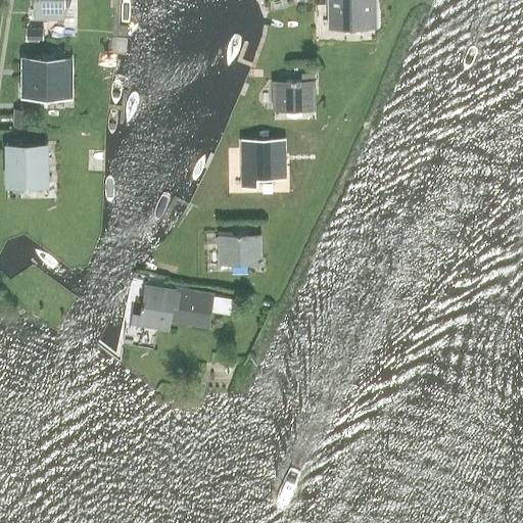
[(34,0),(34,19),(63,19),(63,0),(34,0)]
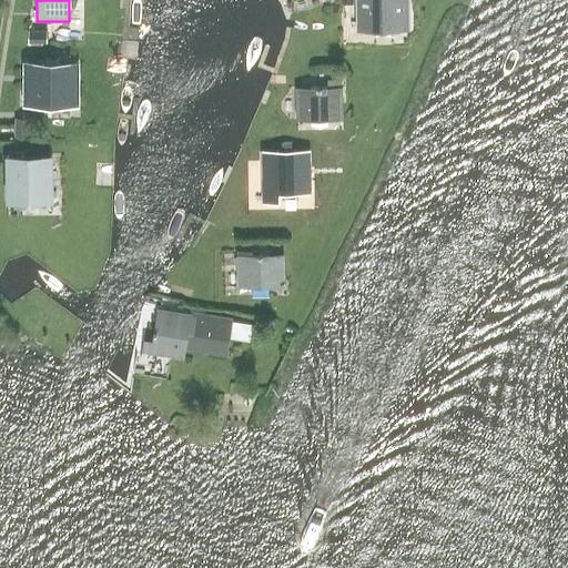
[(406,0),(359,0),(361,28),(375,27),(375,22),(392,22),(392,27),(407,27),(406,0)]
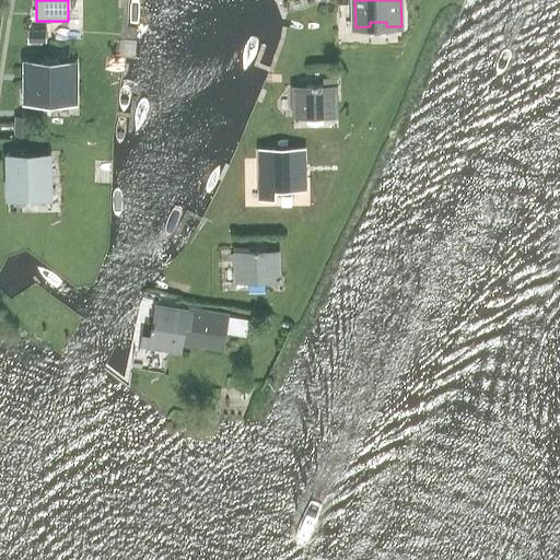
[(46,45),(46,32),(27,32),(28,45),(46,45)]
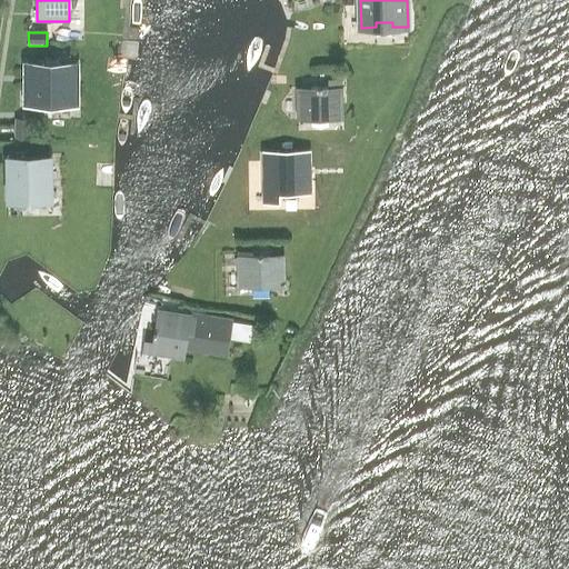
[(25,63),(25,102),(76,102),(76,63),(25,63)]
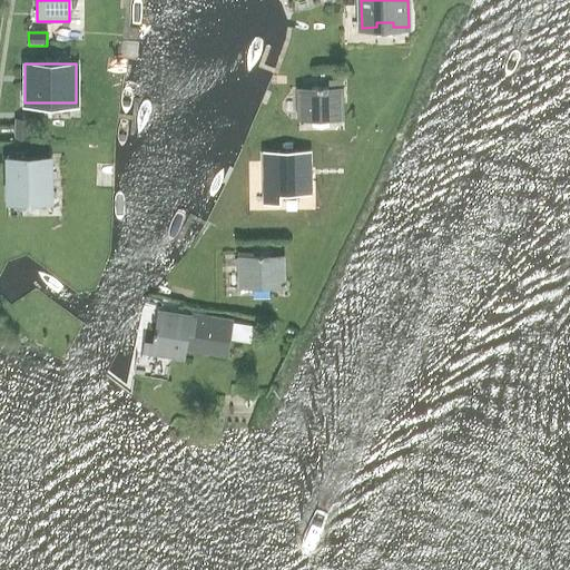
[(343,79),(330,79),(330,88),(343,88),(343,79)]
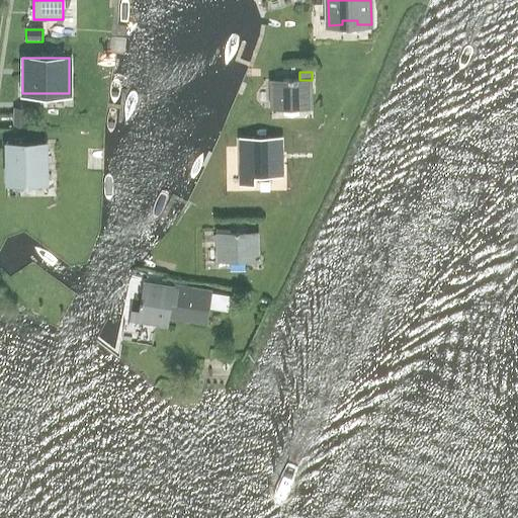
[(313,109),(312,80),(299,80),(270,81),(271,110),(313,109)]
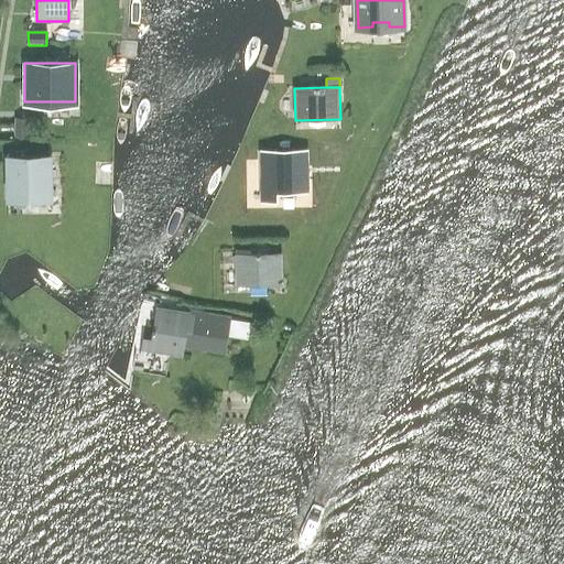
[(32,138),(32,117),(15,117),(15,138),(32,138)]
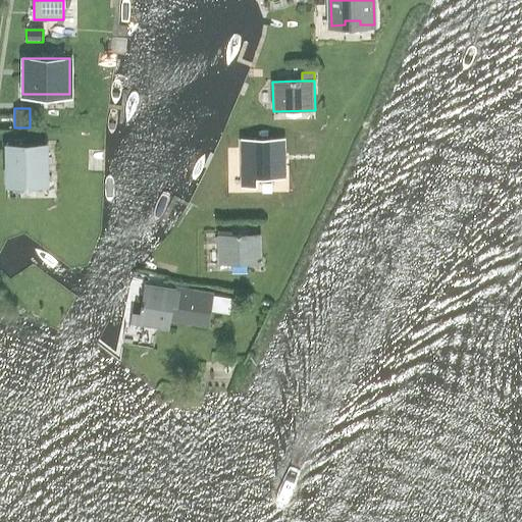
[(242,177),(284,177),(283,139),(242,140),(242,177)]
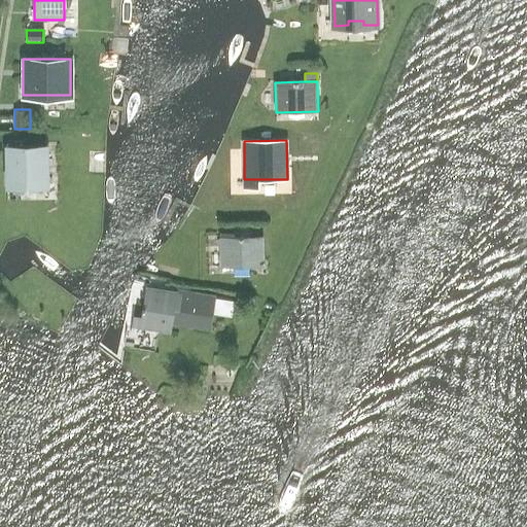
[(48,144),(7,144),(7,185),(21,185),(21,181),(36,181),(36,185),(48,185),(48,144)]
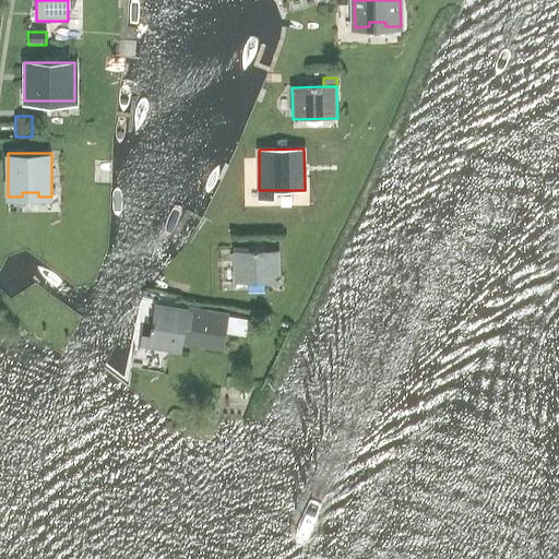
[(249,251),(249,246),(235,246),(235,283),(280,282),(278,250),(249,251)]
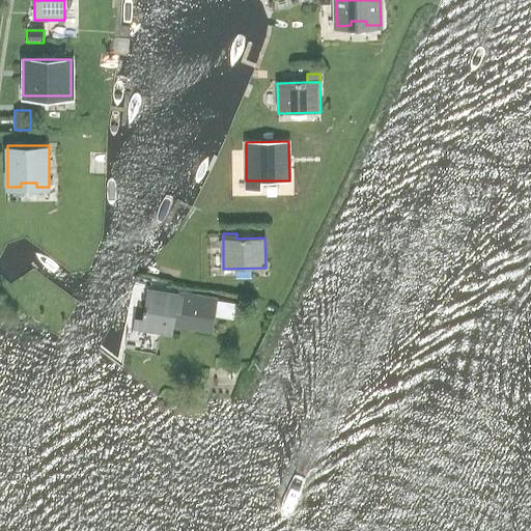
[(134,323),(133,328),(171,334),(173,325),(186,327),(190,323),(191,314),(214,318),(215,315),(217,301),(178,295),(148,289),(145,308),(144,308),(143,313),(144,313),(142,324),(134,323)]
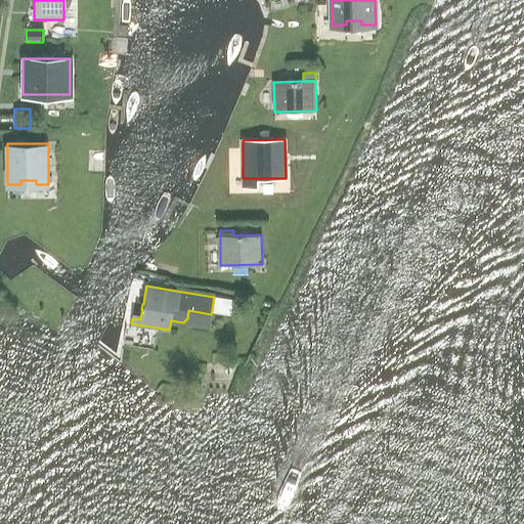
[(214,297),(212,311),(230,314),(232,300),(214,297)]
